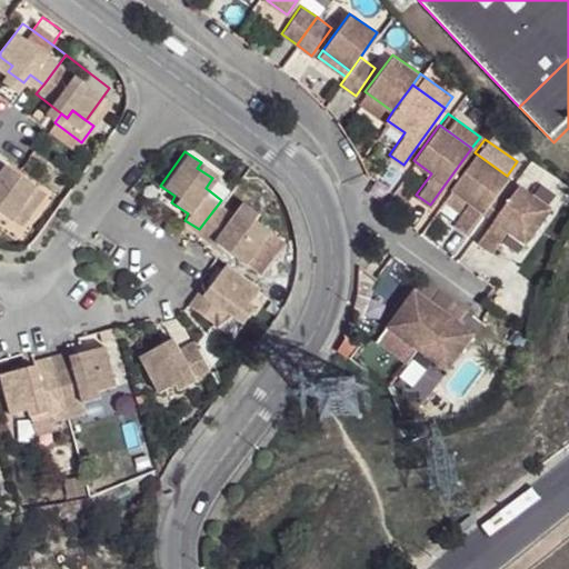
[(507,176),(475,152),(449,189),(468,201),(452,222),(467,232),(507,176)]
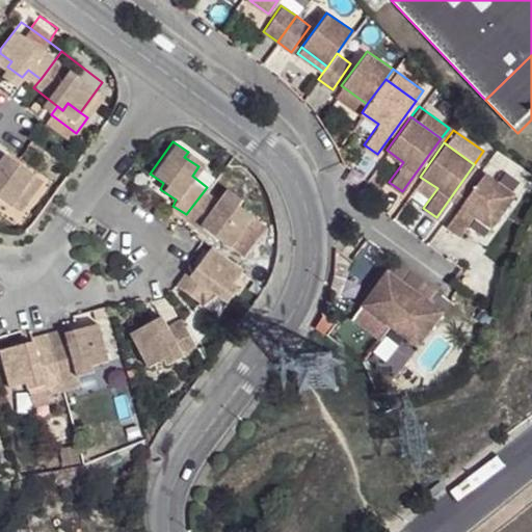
[(198,166),(203,161),(188,152),(184,157),(198,166)]
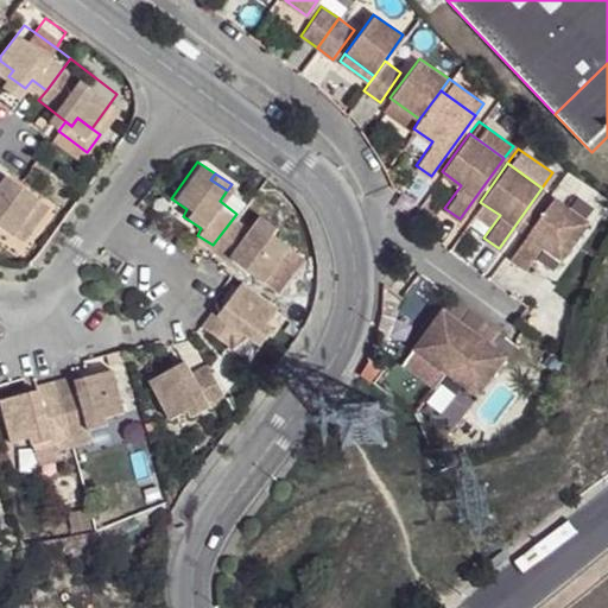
[(19,188),(5,178),(1,184),(14,194),(19,188)]
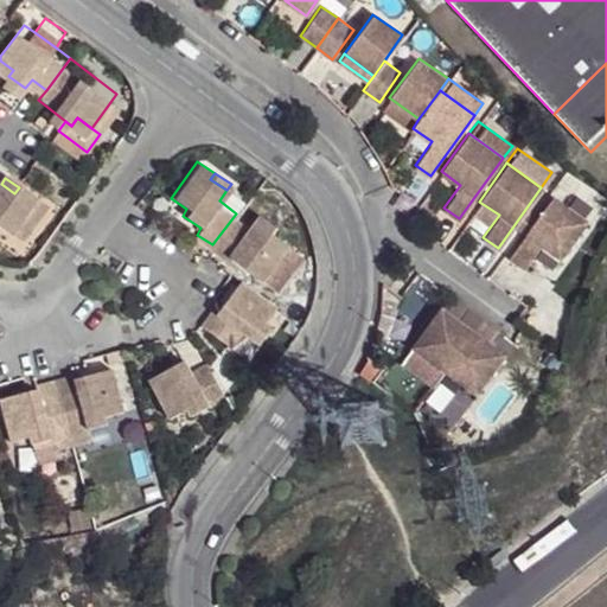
[(0,185),(0,230),(13,241),(40,203),(19,187),(14,193),(1,184),(0,185)]
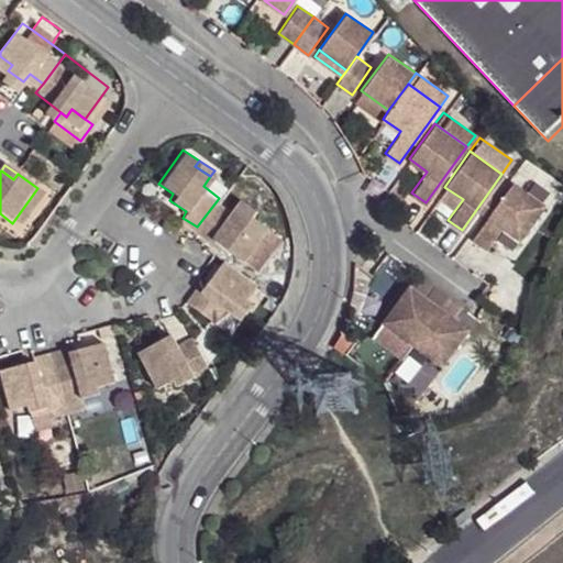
[(544,203),(512,181),(487,217),(472,238),(485,247),(500,227),(519,240),(544,203)]
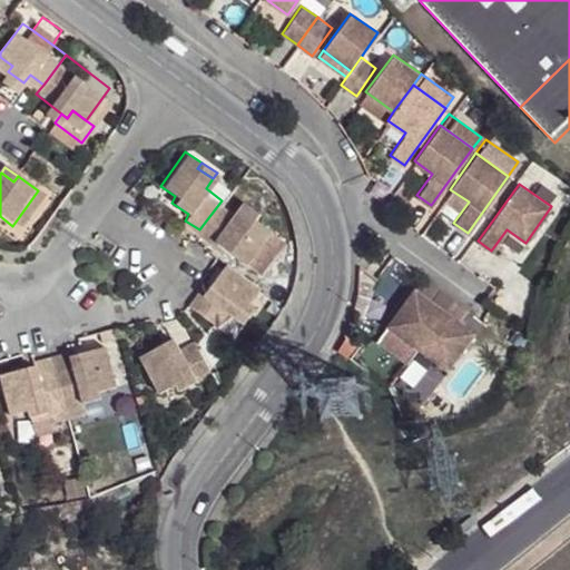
[(38,190),(12,226),(20,232),(46,196),(38,190)]
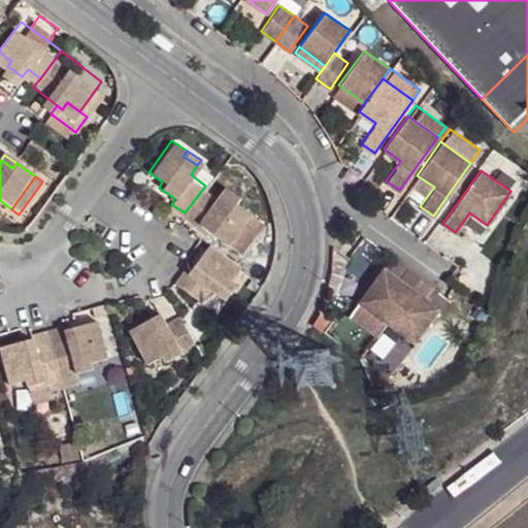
[(205,186),(185,212),(197,221),(202,213),(217,225),(213,229),(230,239),(248,210),(233,200),(237,194),(223,185),(217,193),(205,186)]
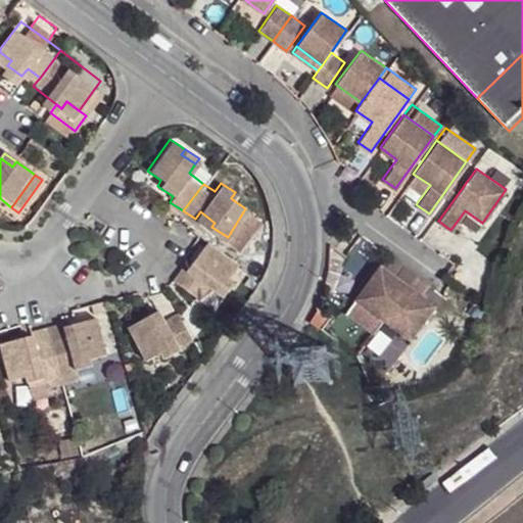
[(200,211),(195,219),(211,227),(215,223),(200,211)]
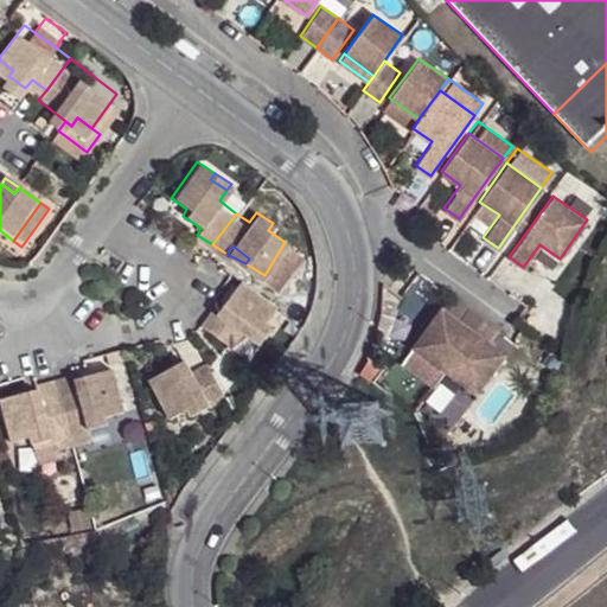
[(261,317),(269,304),(234,279),(222,295),(229,301),(218,317),(211,311),(205,307),(196,320),(227,342),(236,328),(253,339),(266,321),(261,317)]
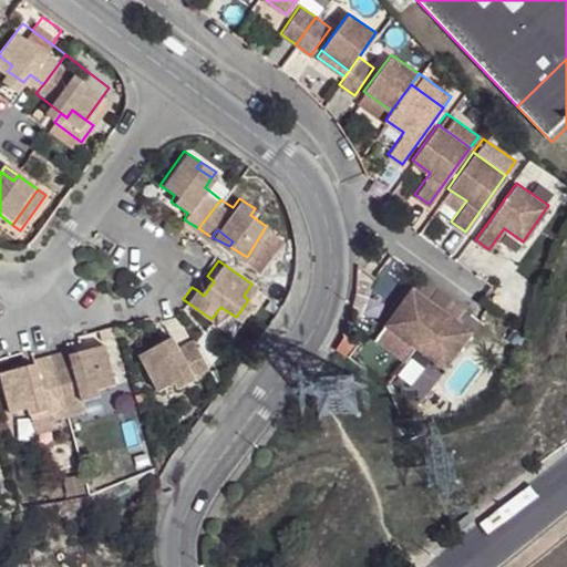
[(207,276),(197,290),(204,296),(214,281),(207,276)]
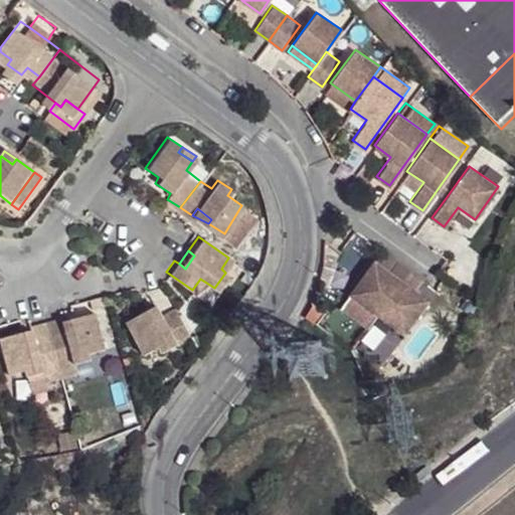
[(375,316),(407,270),(394,262),(387,273),(372,262),(347,296),(375,316)]
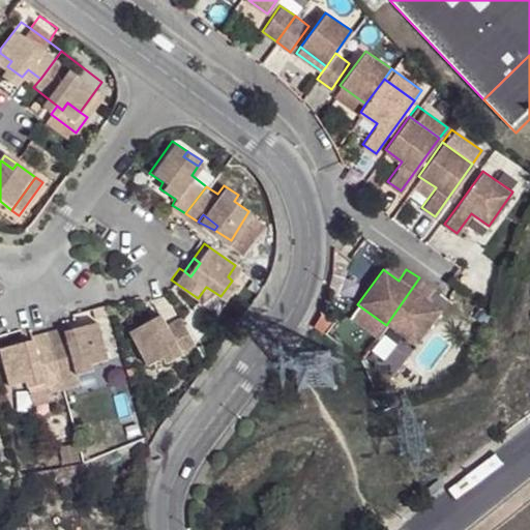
[(419,277),(386,325),(414,345),(440,310),(424,298),(432,287),(419,277)]
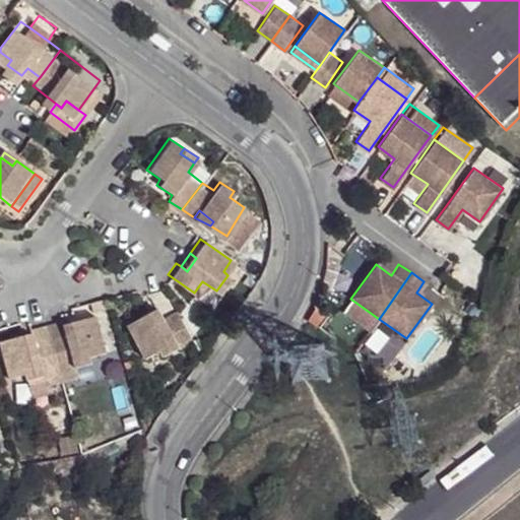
[(160,315),(156,309),(145,316),(146,321),(160,315)]
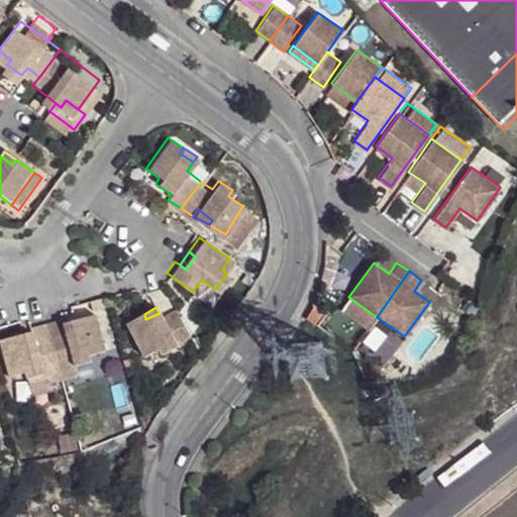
[(160,355),(191,339),(175,310),(162,316),(160,313),(145,319),(144,314),(127,323),(145,356),(158,350),(160,355)]
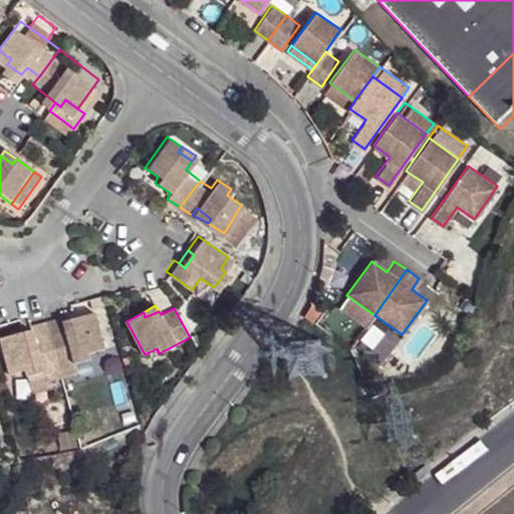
[(61,323),(60,320),(46,324),(61,378),(74,374),(73,368),(89,363),(88,355),(103,352),(92,315),(74,320),(75,325),(62,328),(61,323)]
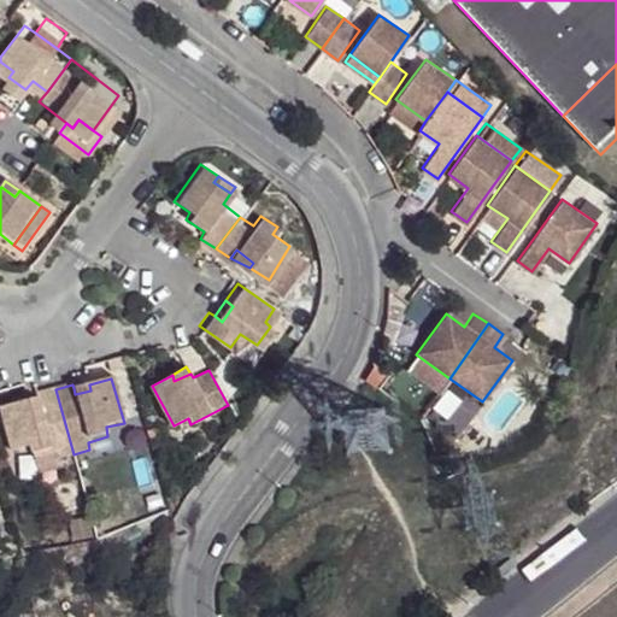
[(89,385),(74,388),(75,394),(90,391),(89,385)]
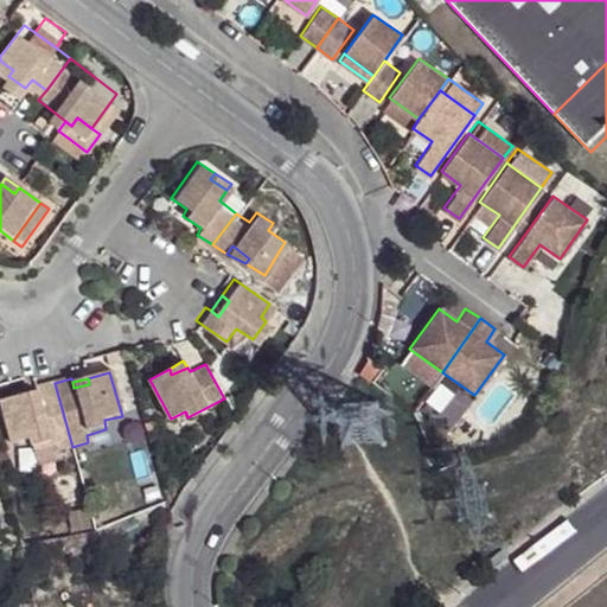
[(56,452),(72,447),(55,383),(37,388),(38,394),(39,401),(24,403),(23,397),(0,403),(0,408),(11,447),(30,442),(32,451),(52,445),(56,452)]
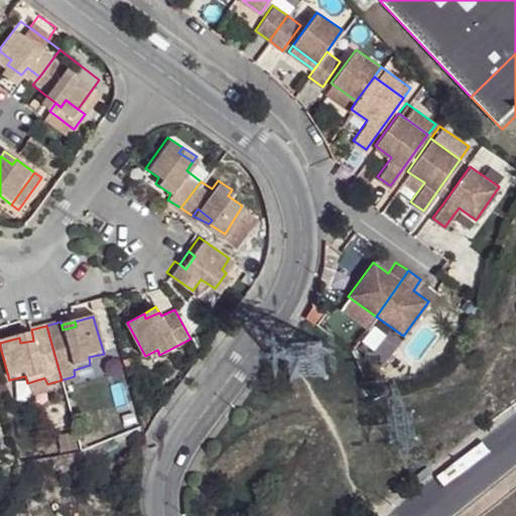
[(33,341),(32,335),(19,338),(20,343),(33,341)]
